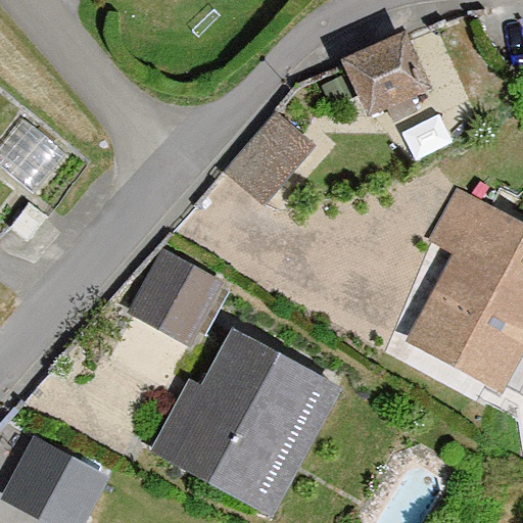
[(409,38),(345,66),(369,116),(431,88),(409,38)]
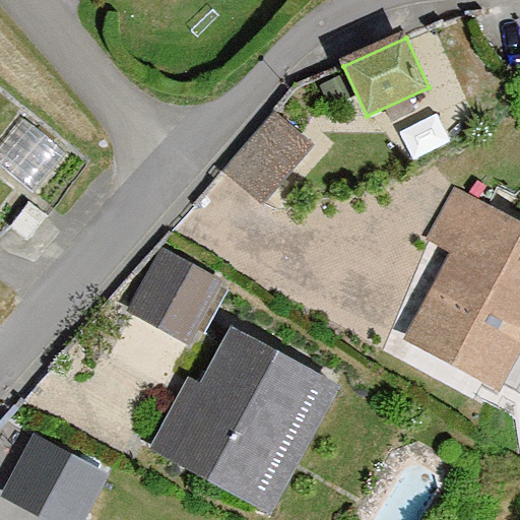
[(224,173),(264,205),(315,146),(275,113),(224,173)]
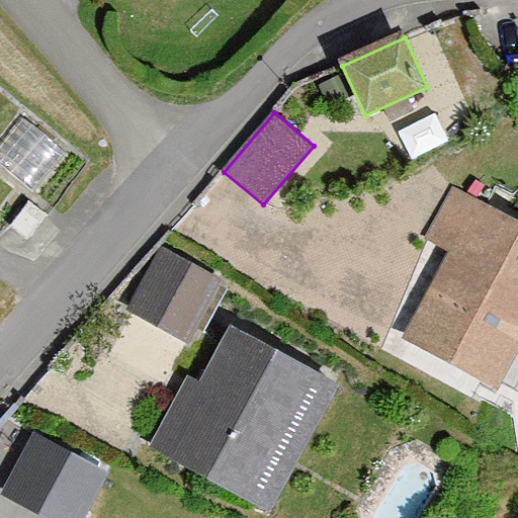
[(487,395),(517,335),(517,233),(444,194),(418,244),(439,255),(392,345),(487,395)]
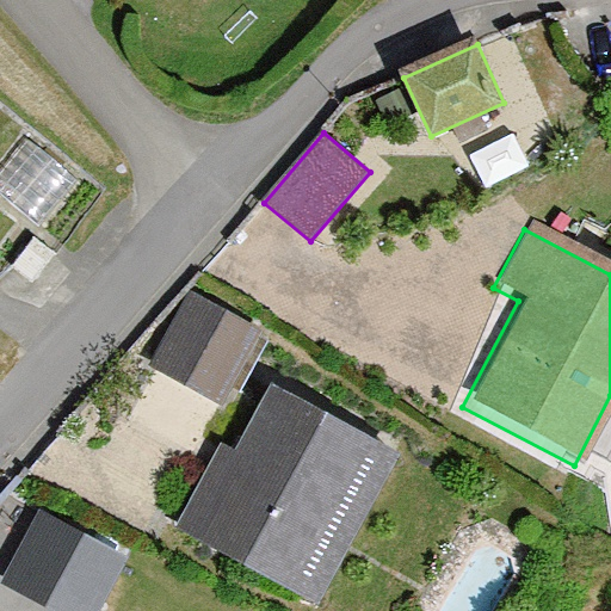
[(263,327),(190,288),(149,362),(222,401),(263,327)]
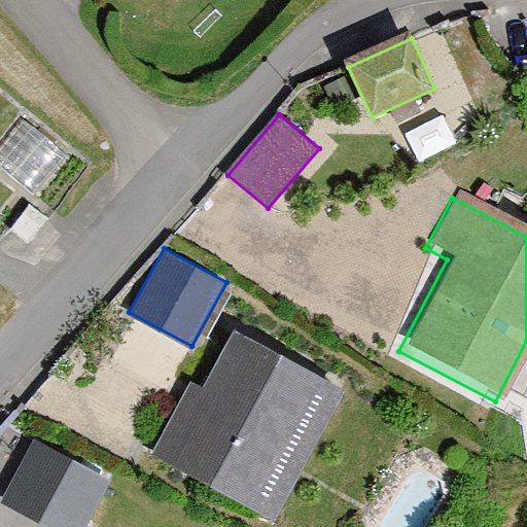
[(279,518),(349,384),(235,324),(204,384),(190,377),(151,451),(279,518)]
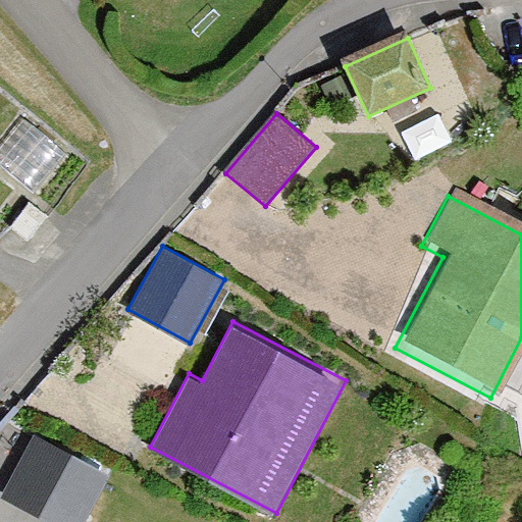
[(82,521),(109,472),(36,432),(1,496),(50,521),(82,521)]
